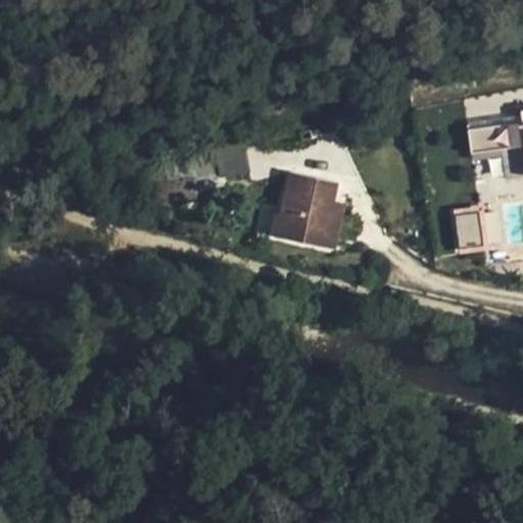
[(522,109),(520,110),(522,124),(468,130),(471,156),(522,149),(522,109)]
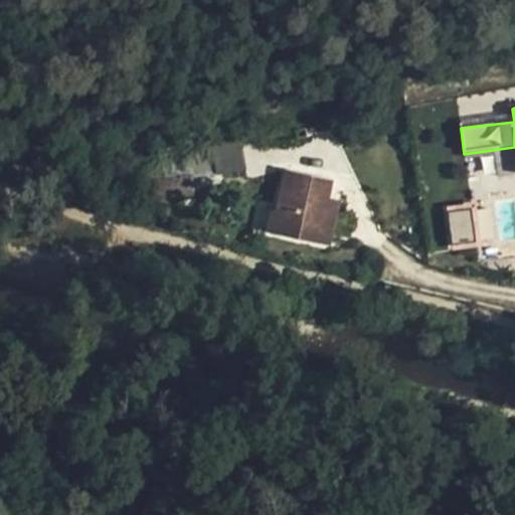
[(212,144),(217,174),(244,169),(240,140),(212,144)]
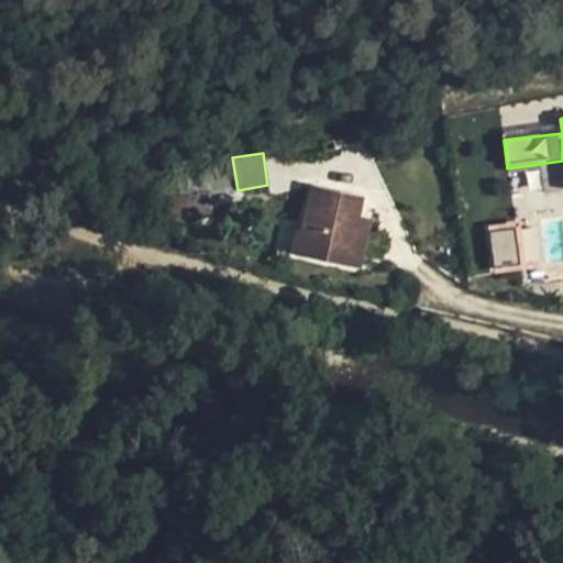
[(364,196),(312,185),(304,230),(310,231),(305,254),(361,266),(368,230),(357,229),(360,216),(364,196)]
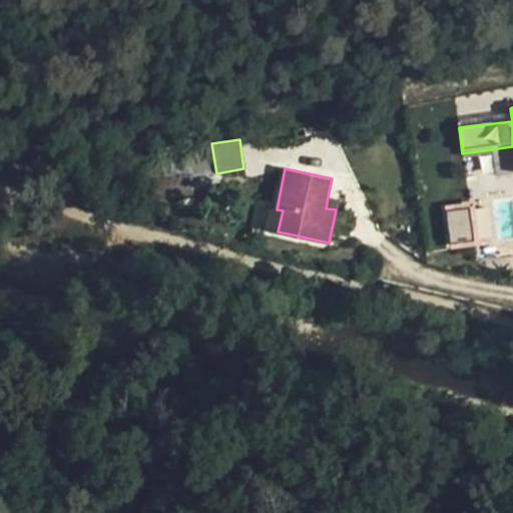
[(326,208),(336,209),(338,199),(328,196),(326,208)]
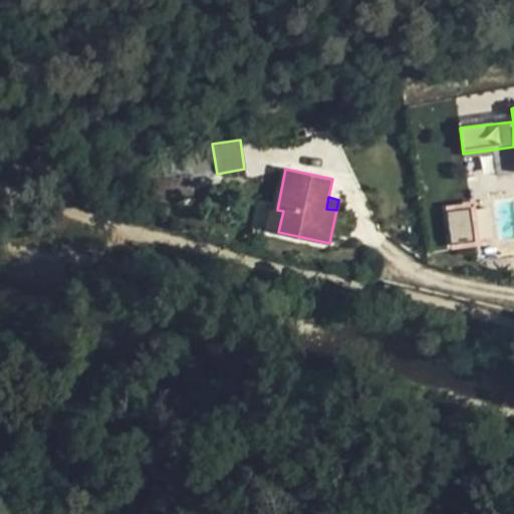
[(446,213),(453,248),(495,239),(488,204),(446,213)]
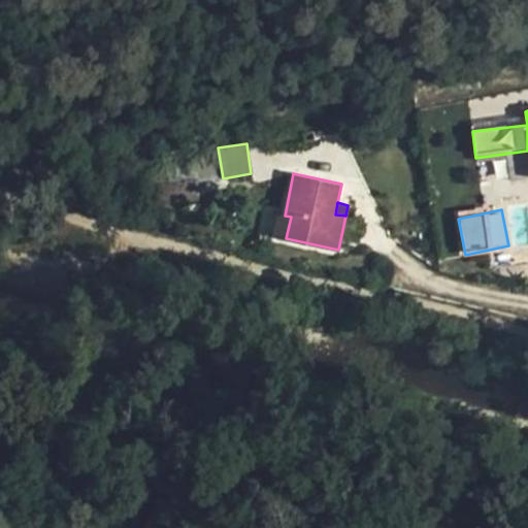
[(274,236),(286,238),(291,217),(285,216),(278,215),(274,236)]
